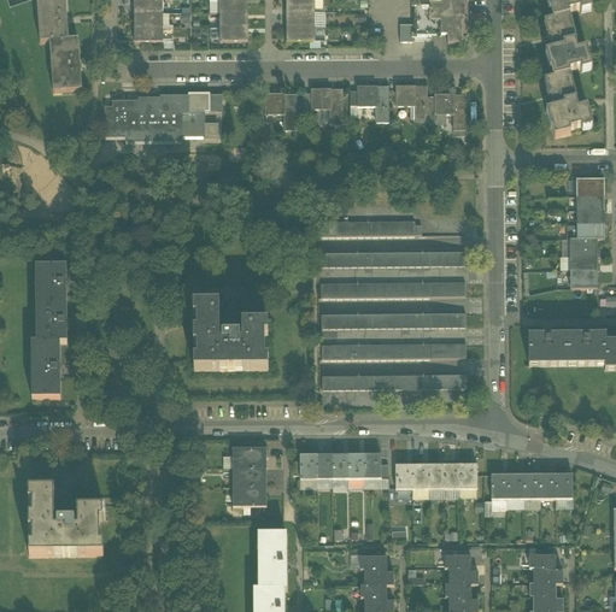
[(39,41),(50,40),(68,39),(64,0),(35,0),(39,41)]
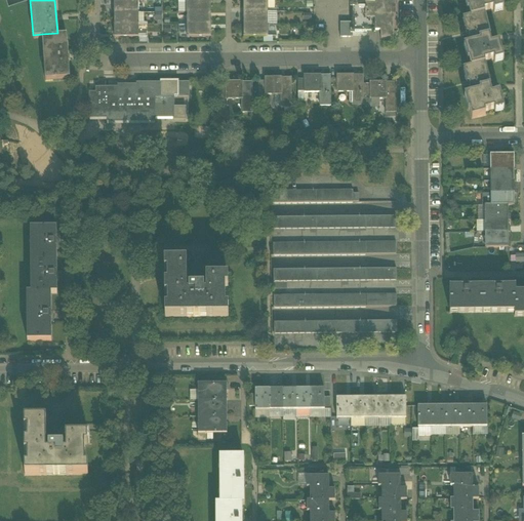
[(113,0),(113,9),(137,9),(137,0),(113,0)]
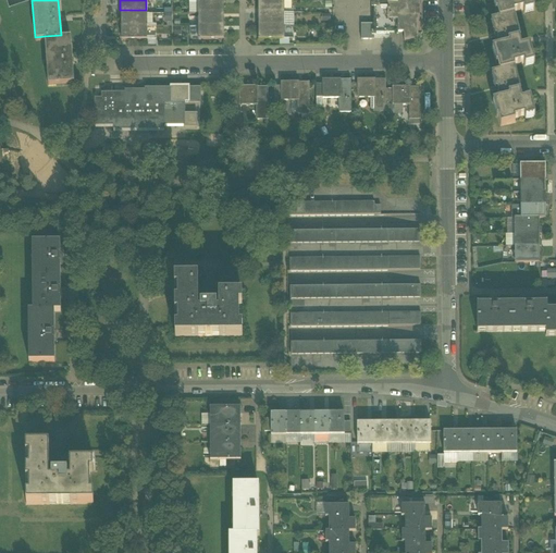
[(197,0),(197,10),(222,10),(222,0),(197,0)]
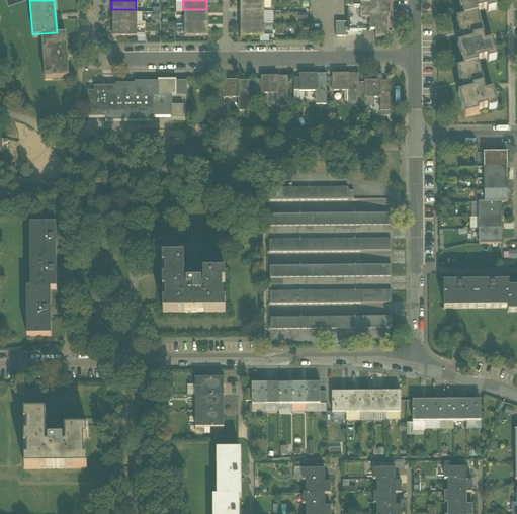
[(239,0),(239,9),(263,8),(263,0),(239,0)]
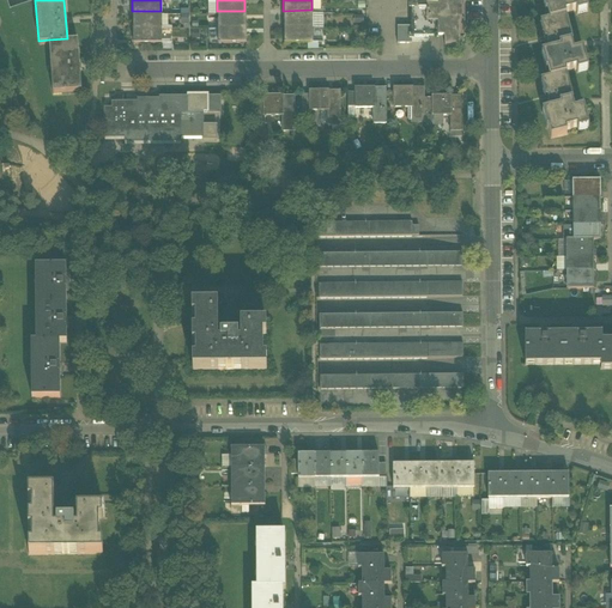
[(459,37),(459,35),(458,0),(410,0),(411,23),(411,32),(426,32),(443,32),(443,42),(464,42),(464,37),(459,37)]
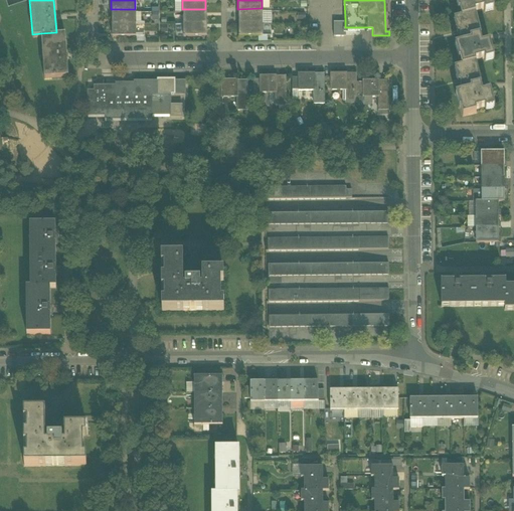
[(456,92),(463,115),(477,111),(476,107),(493,102),(489,89),(482,91),(480,83),(481,82),(474,57),(493,52),(489,39),(482,41),(480,33),(481,33),(474,9),(493,3),(492,0),(457,0),(462,15),(455,17),(462,40),(456,42),(463,63),(456,65),(463,90),(456,92)]
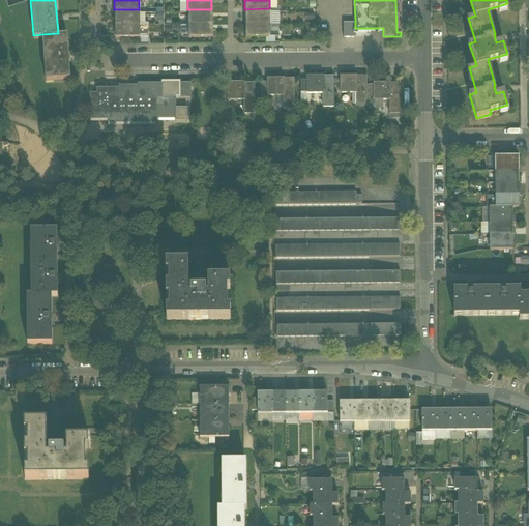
[(244,9),(245,22),(269,21),(269,8),(244,9)]
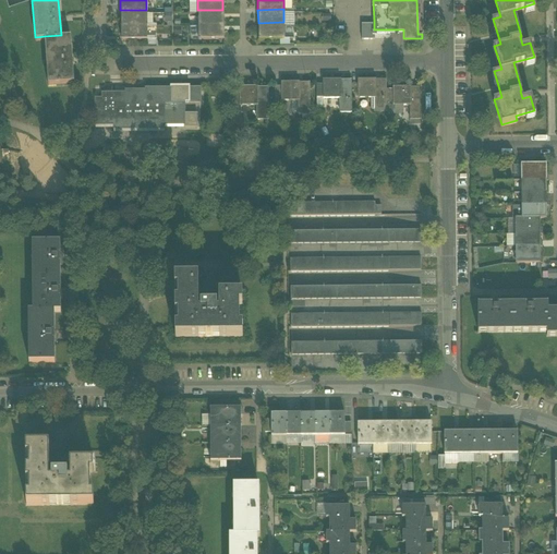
[(120,10),(120,23),(146,23),(146,10),(120,10)]
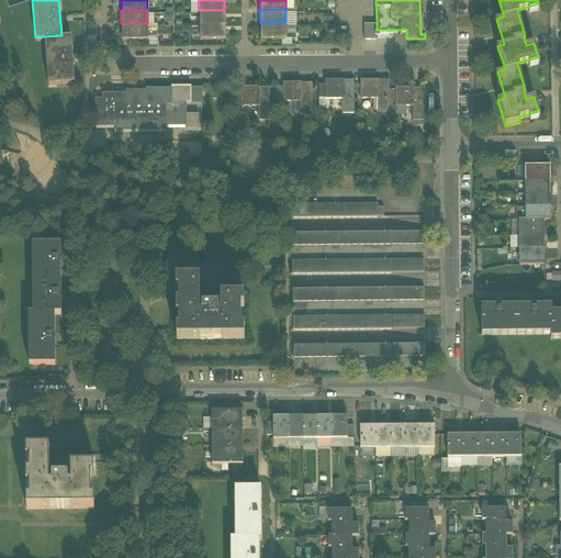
[(199,10),(199,23),(224,23),(224,12),(224,10),(199,10)]
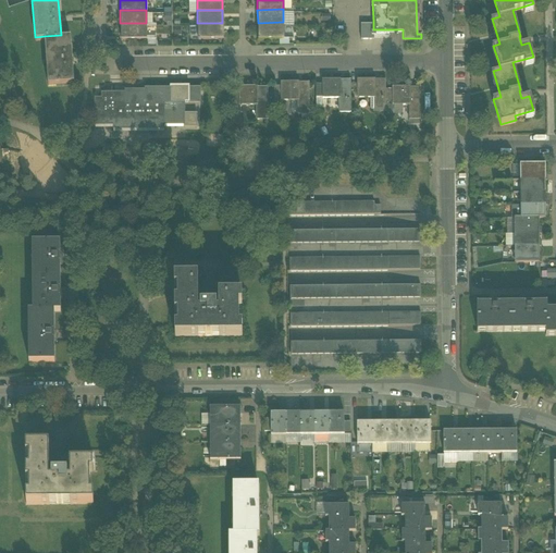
[(373,35),(373,29),(373,21),(360,21),(360,36),(373,36),(373,35)]
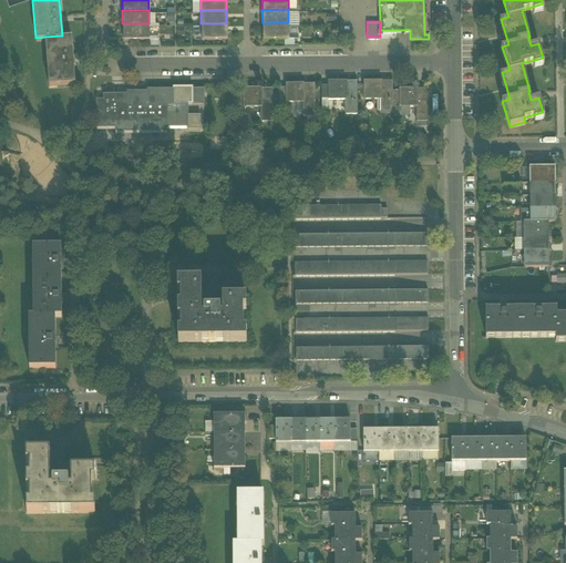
[(288,37),(288,22),(263,23),(263,37),(288,37)]
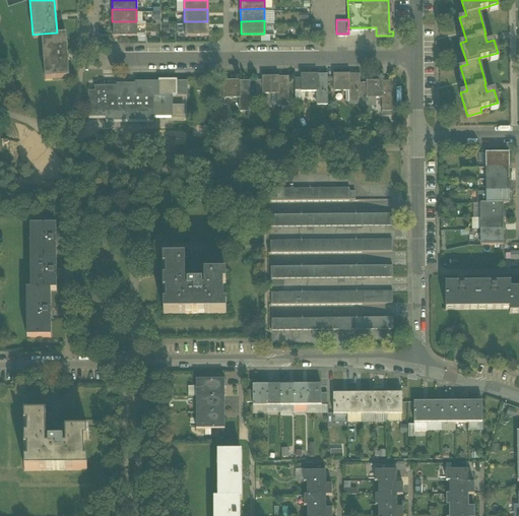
[(136,34),(136,21),(112,21),(113,34),(136,34)]
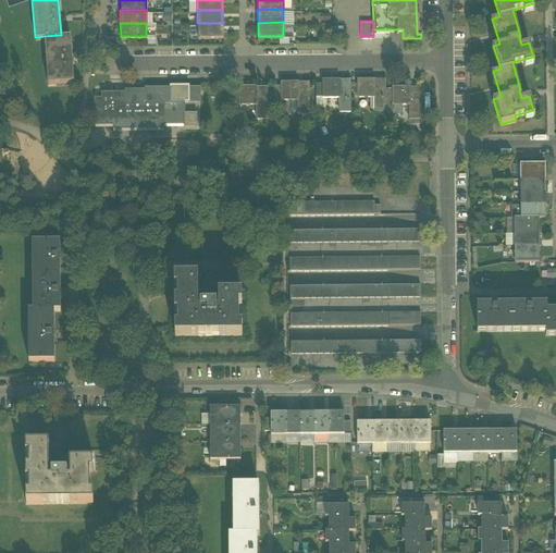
[(222,24),(222,23),(197,23),(197,36),(223,36),(222,24)]
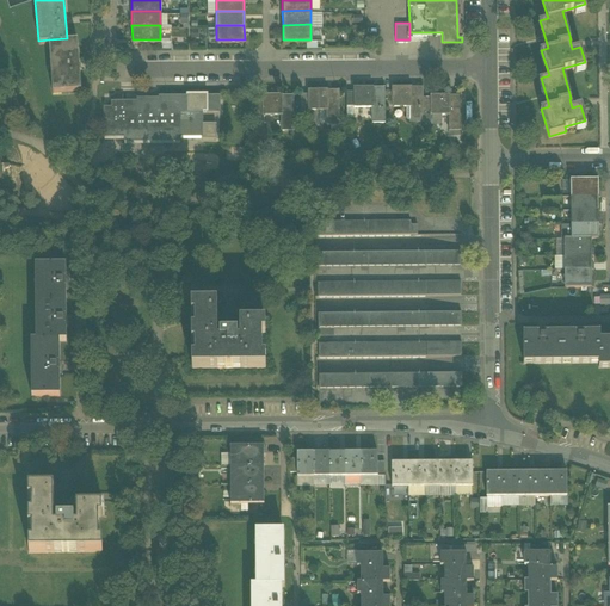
[(76,37),(67,38),(49,39),(53,92),(81,90),(76,37)]
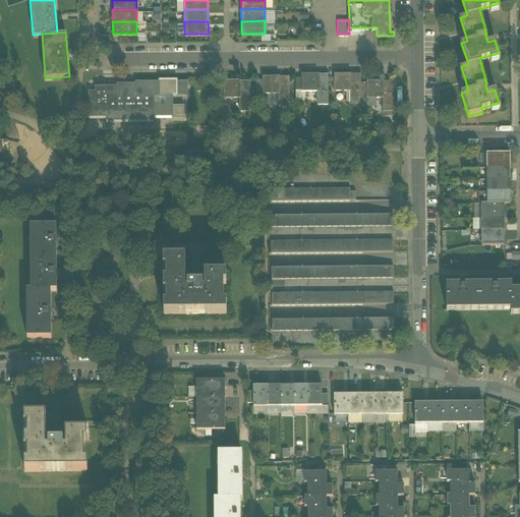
[(333,89),(346,89),(349,89),(349,101),(349,102),(360,102),(360,96),(359,80),(359,75),(350,75),(350,71),(333,71),(333,75),(333,88),(333,89)]
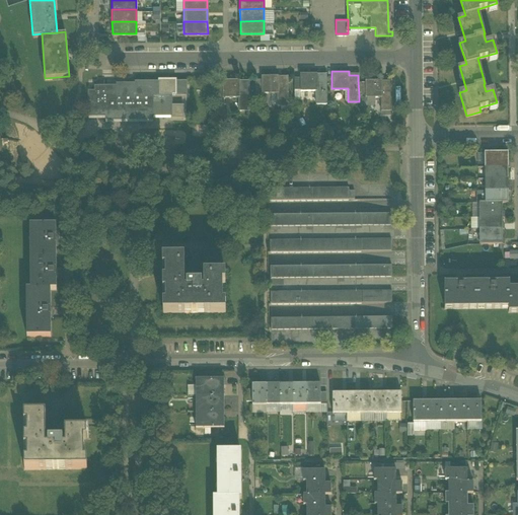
[(315,102),(326,101),(325,87),(325,75),(315,75),(315,72),(300,72),(300,76),(300,88),(315,88),(315,102)]
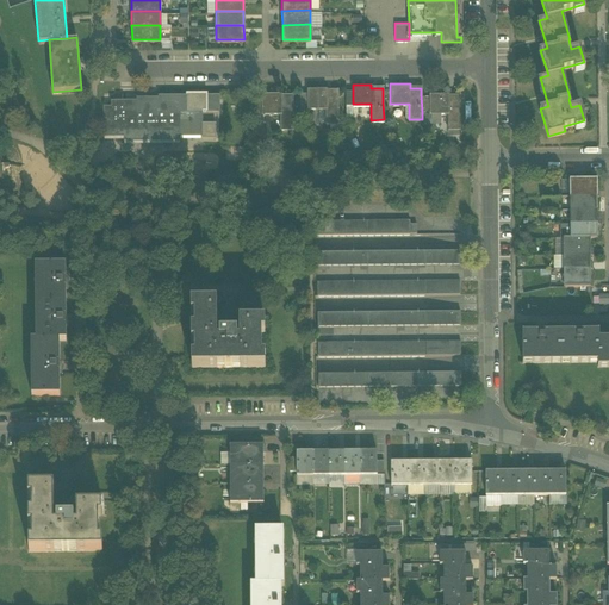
[(325,122),(339,122),(339,92),(325,92),(325,87),(306,87),(306,91),(308,107),(325,107),(325,122)]
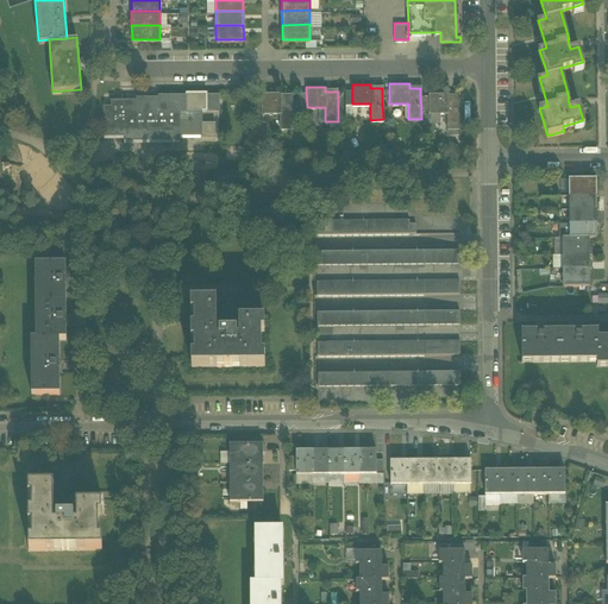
[(123,138),(179,138),(179,133),(200,133),(200,136),(214,136),(214,120),(201,120),(201,108),(218,108),(218,92),(206,92),(206,90),(185,90),(185,92),(157,93),(157,94),(136,95),(136,98),(110,98),(110,104),(102,104),(102,133),(123,133),(123,138)]
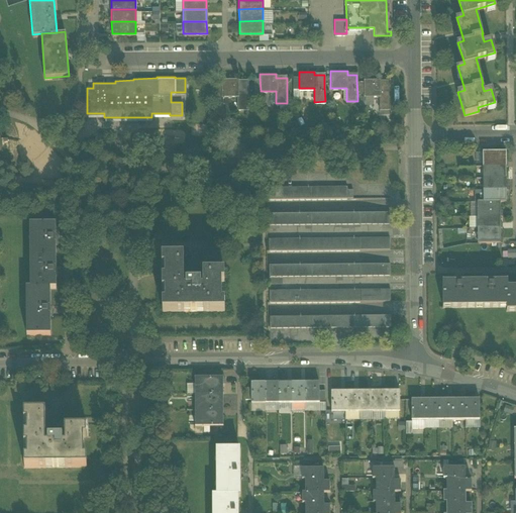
[(238,108),(248,107),(248,81),(238,81),(238,77),(221,78),(221,82),(221,95),(222,95),(238,95),(238,108)]
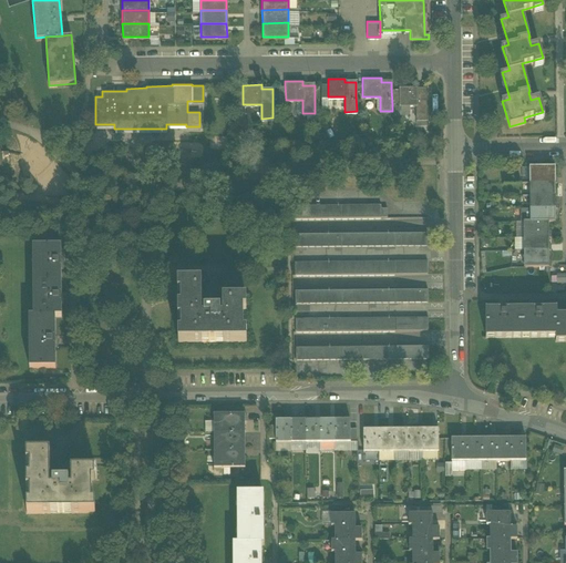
[(415,119),(428,119),(428,90),(417,90),(417,85),(398,85),(398,88),(399,104),(415,104),(415,119)]
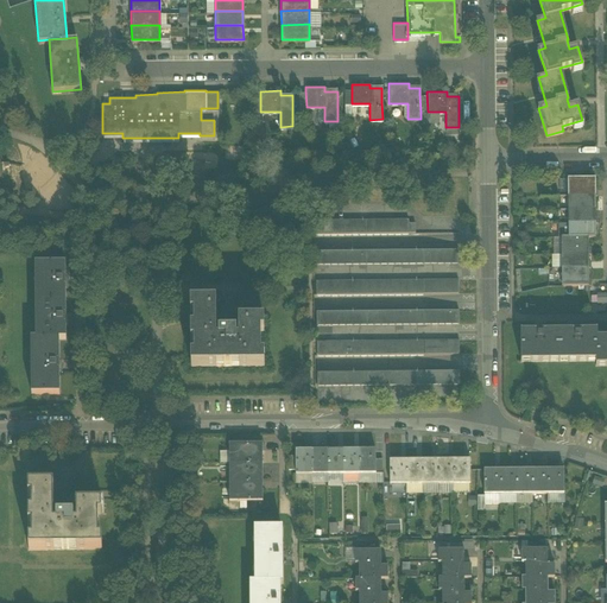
[(568,176),(568,194),(593,194),(593,186),(594,186),(594,176),(568,176)]
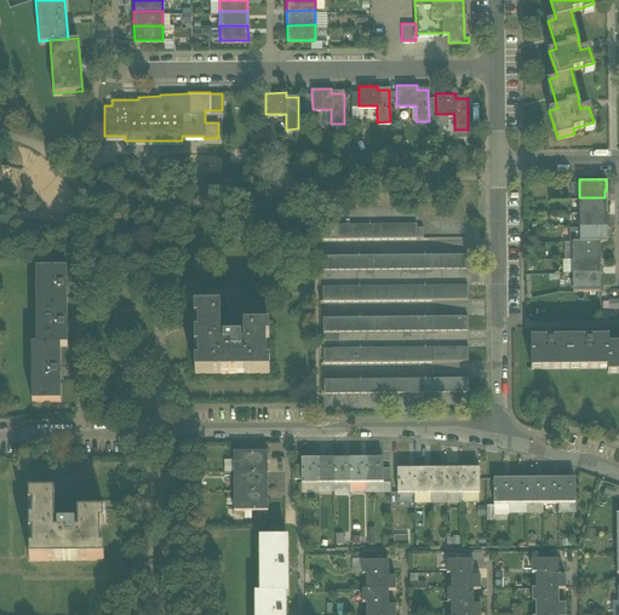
[(579,197),(579,211),(605,211),(605,205),(606,205),(606,197),(605,197),(579,197)]
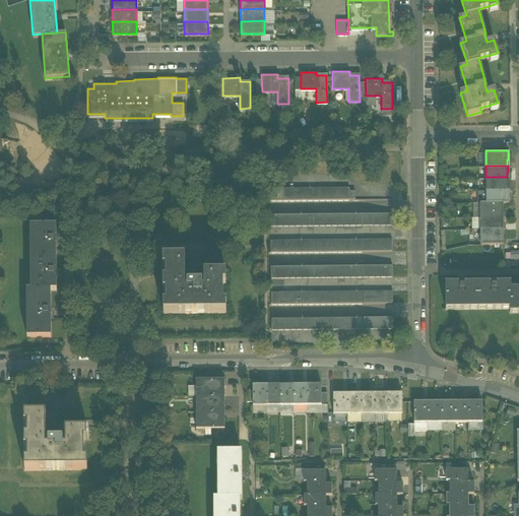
[(485,177),(487,189),(507,189),(507,183),(508,183),(508,177),(507,177),(485,177)]
